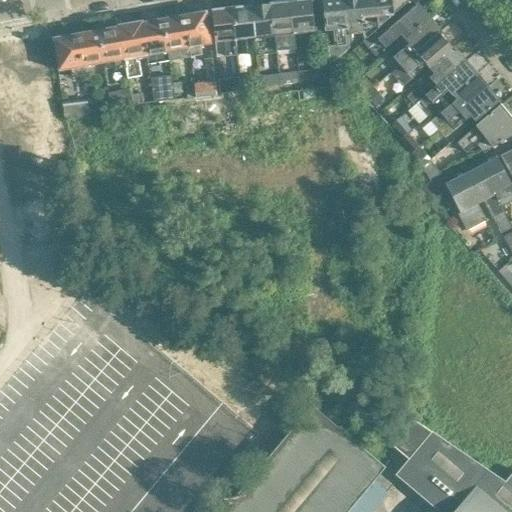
[(314,31),(311,1),(309,1),(307,0),(301,0),(300,2),(291,3),(296,49),(295,49),(297,59),(305,58),(305,53),(307,53),(306,47),(305,32),(314,31)]
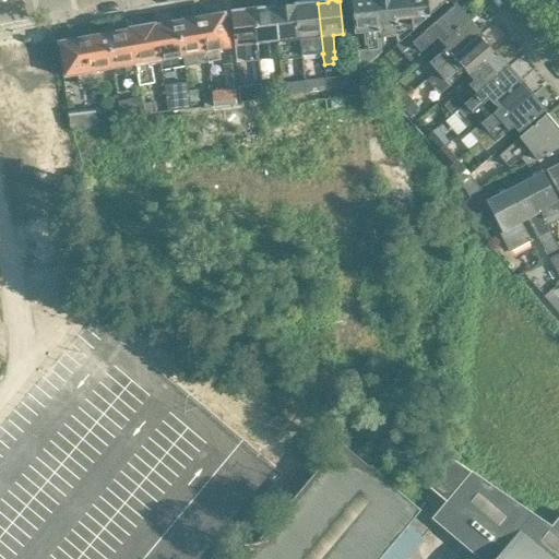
[(379,38),(375,0),(352,0),(356,34),(366,33),(368,55),(358,56),(360,70),(376,58),(379,58),(379,52),(381,51),(380,38),(379,38)]
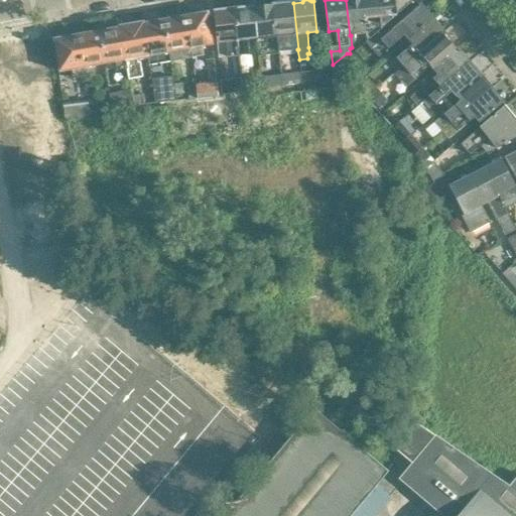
[(366,40),(414,0),(346,0),(350,35),(351,35),(366,34),(366,40)]
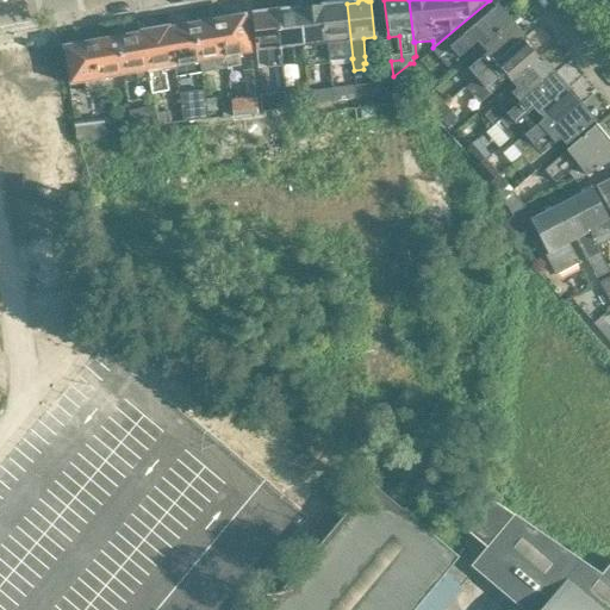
[(481,48),(510,24),(509,22),(509,17),(505,12),(500,12),(497,7),(490,0),(433,48),(433,49),(431,49),(447,68),(477,42),(481,48)]
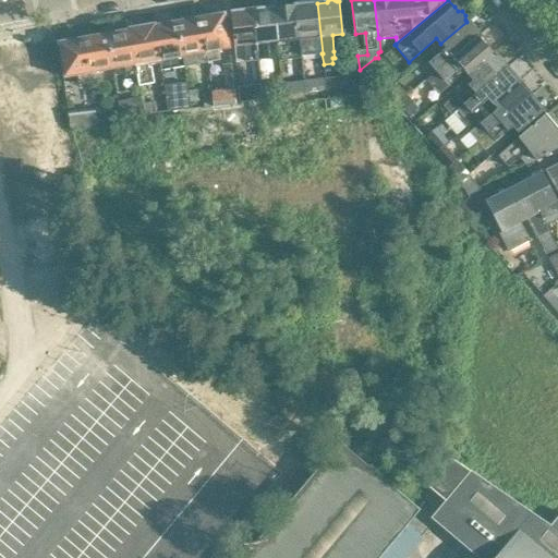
[(323,53),(317,3),(295,5),(302,56),(322,53),(323,53)]
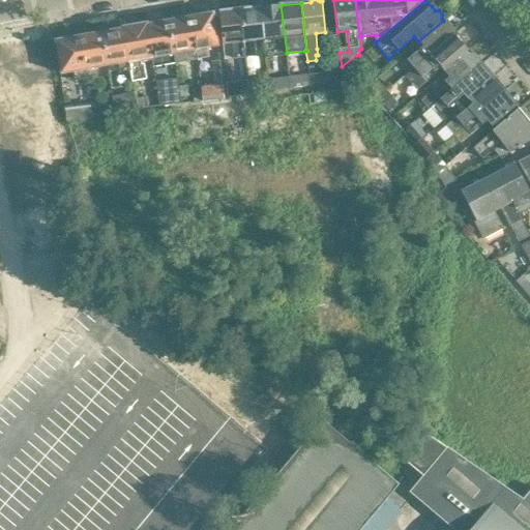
[(287,53),(281,5),(260,8),(263,39),(265,58),(287,55),(286,53),(287,53)]
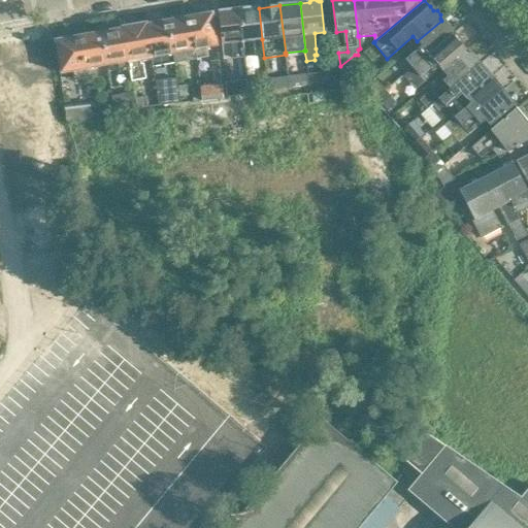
[(262,39),(259,8),(239,10),(244,57),(255,56),(254,40),(262,39)]
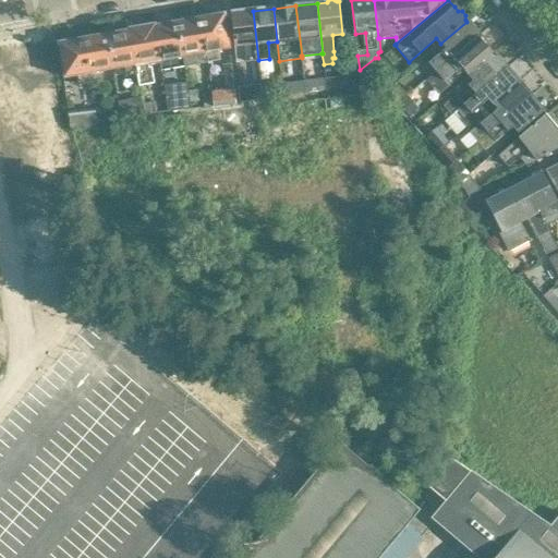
[(258,60),(253,11),(242,12),(240,10),(235,11),(233,13),(231,13),(234,47),(244,46),(246,62),(258,60)]
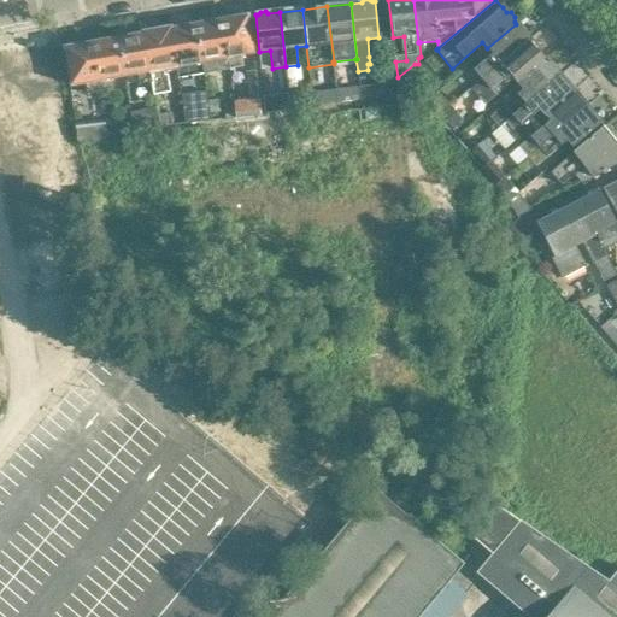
[(254,53),(248,16),(246,16),(242,13),(235,15),(233,18),(223,21),(231,69),(242,66),(241,56),(254,53)]
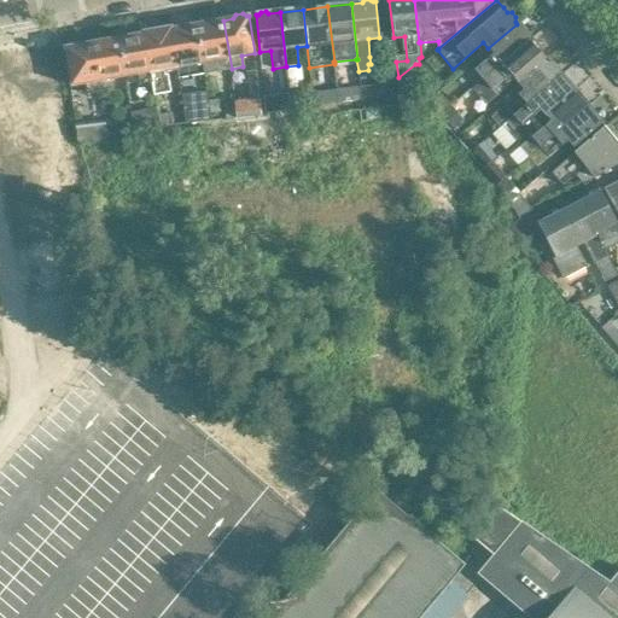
[(232,69),(223,21),(211,22),(208,21),(202,22),(199,24),(197,24),(205,74),(232,69)]
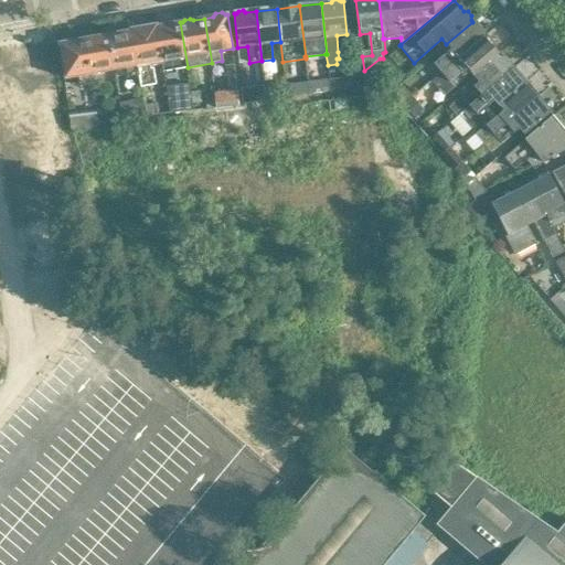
[(188,67),(180,22),(178,23),(174,21),(168,22),(166,25),(156,27),(163,64),(161,64),(162,72),(188,67)]
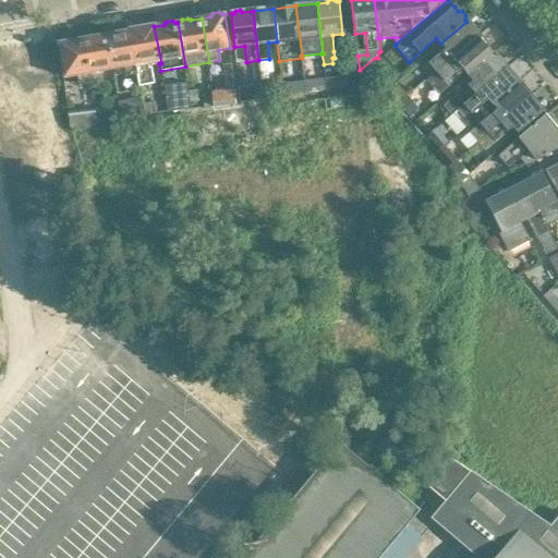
[(433,75),(480,36),(475,32),(475,27),(471,23),(468,22),(466,22),(440,44),(445,48),(425,65),(433,75)]
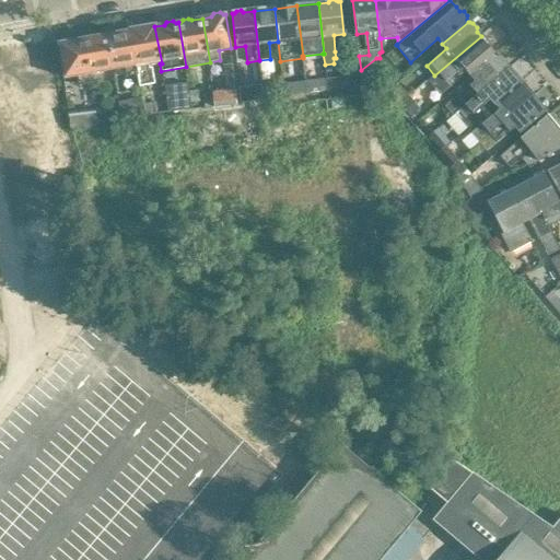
[(162,63),(154,26),(151,26),(151,24),(140,26),(140,28),(131,31),(139,76),(138,76),(139,86),(154,83),(152,66),(160,63),(162,63)]
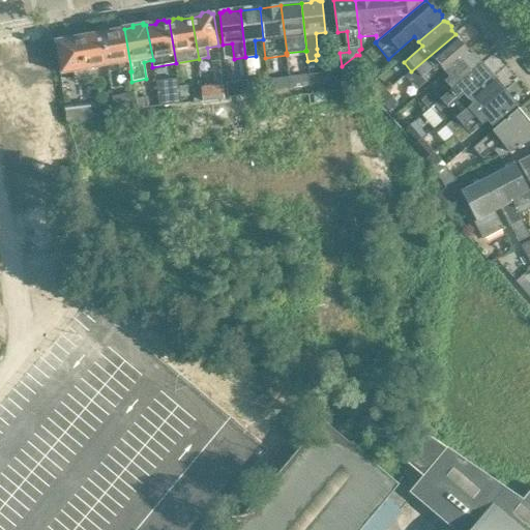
[(131,71),(124,29),(115,31),(112,29),(105,30),(105,33),(101,33),(108,66),(118,64),(119,74),(130,71),(131,71)]
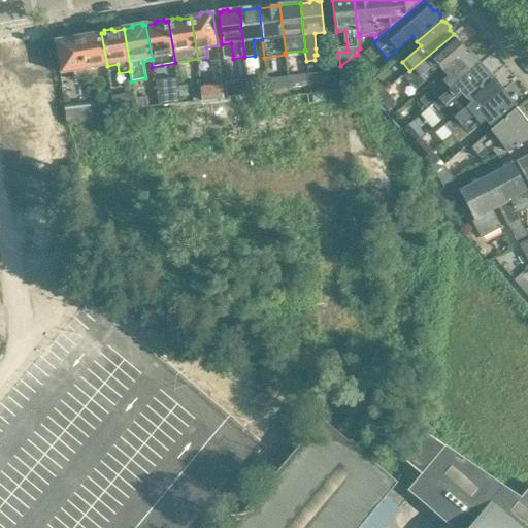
[(107,66),(101,33),(100,33),(97,31),(91,32),(91,35),(79,37),(87,78),(97,76),(96,68),(107,66)]
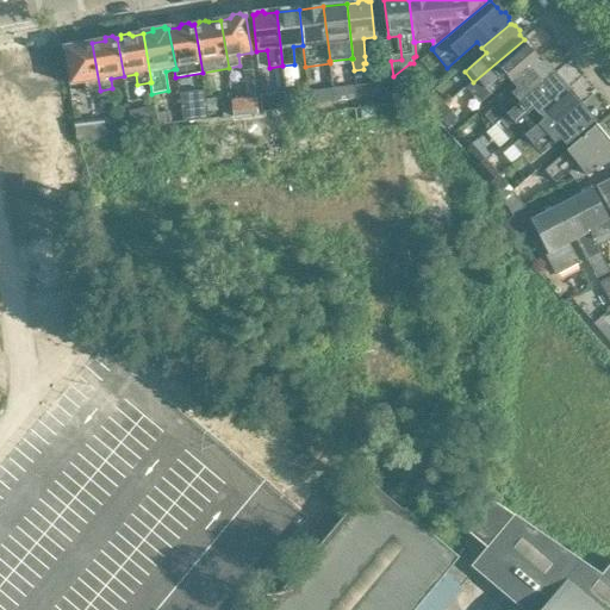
[(509,79),(537,55),(524,39),(473,82),(466,88),(480,104),(490,95),(509,79)]
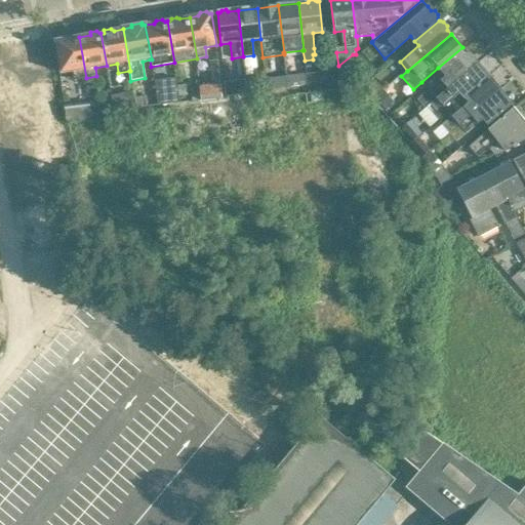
[(86,78),(79,37),(71,38),(67,36),(59,37),(61,40),(54,41),(55,43),(61,74),(73,72),(74,80),(86,78)]
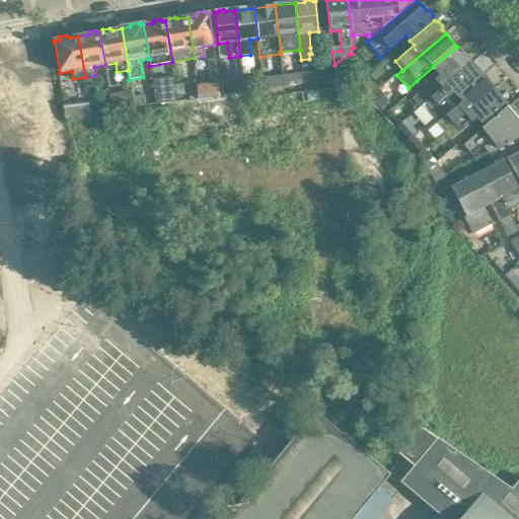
[(377,69),(360,50),(354,54),(366,68),(362,71),(367,77),(377,69)]
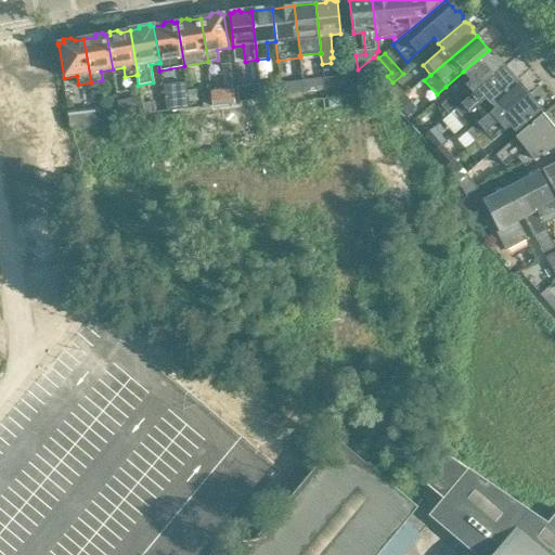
[(462,104),(504,68),(492,53),(466,75),(470,80),(441,105),(449,115),(462,104)]
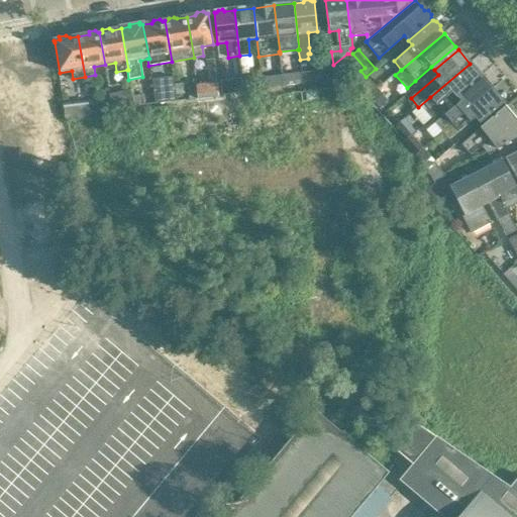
[(440,110),(481,76),(470,64),(430,97),(440,110)]
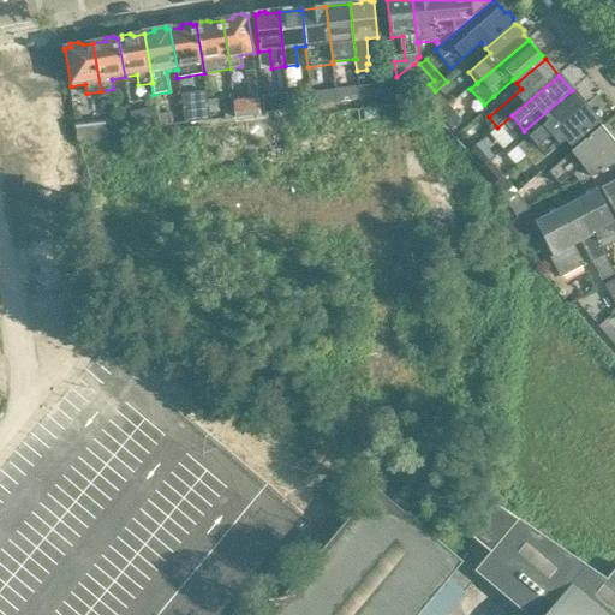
[(225,82),(191,82),(191,97),(225,96),(225,82)]
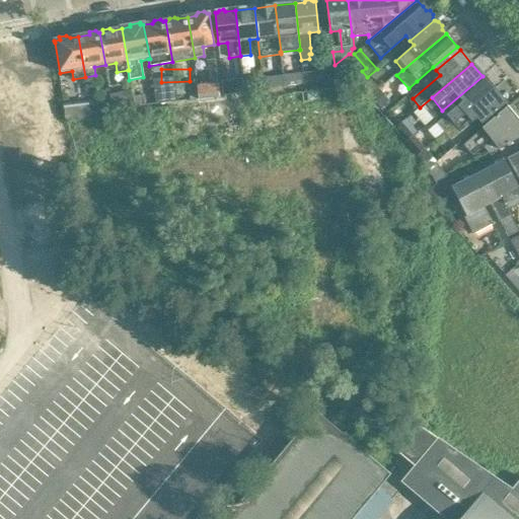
[(219,97),(216,69),(208,70),(208,74),(210,74),(211,84),(197,85),(199,99),(219,97)]
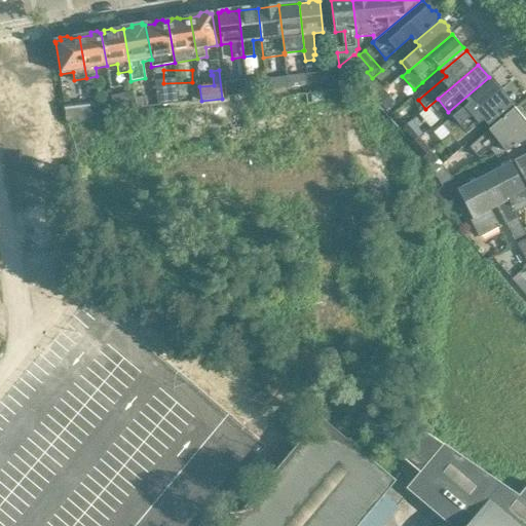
[(328,71),(317,72),(318,83),(329,82),(328,71)]
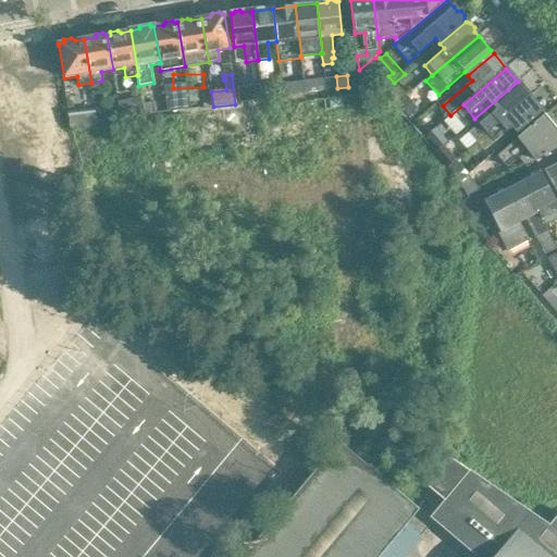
[(326,89),(325,77),(304,81),(306,91),(326,89)]
